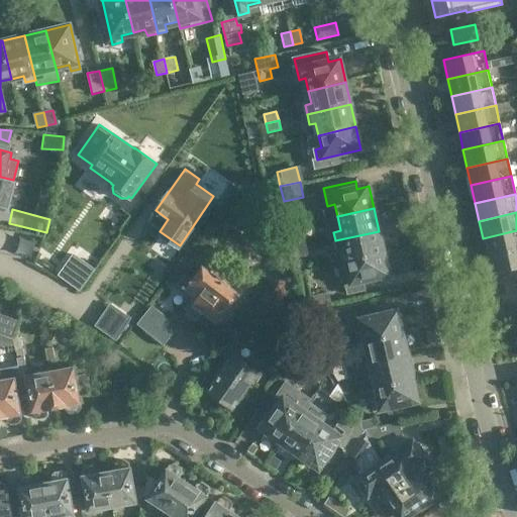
[(516,230),(483,238),(487,256),(516,249),(516,230)]
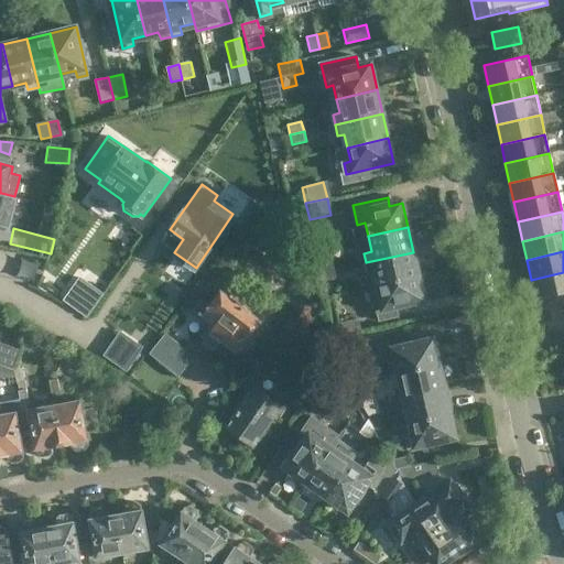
[(413,252),(366,262),(369,274),(376,272),(378,285),(419,277),(413,252)]
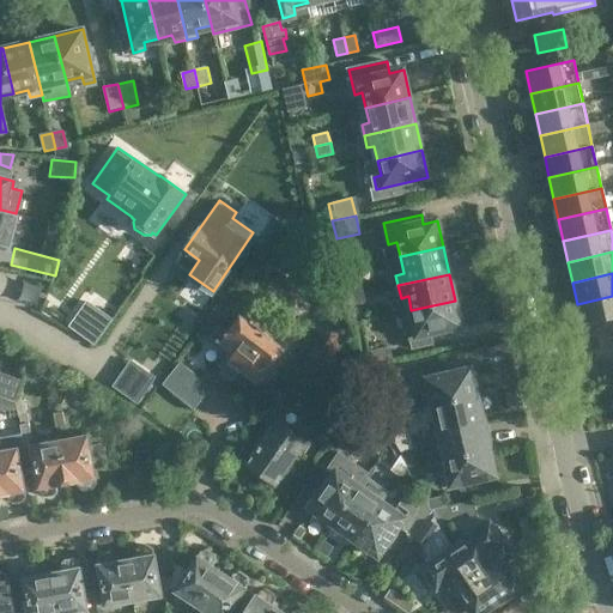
[(350,296),(363,292),(360,281),(347,285),(350,296)]
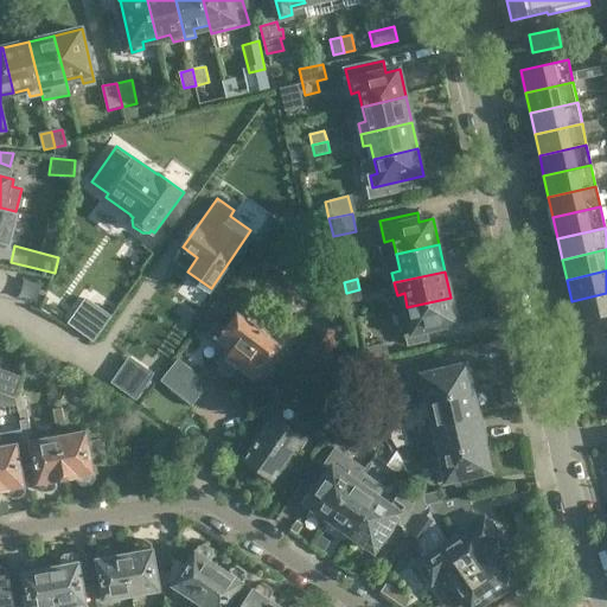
[(359,289),(346,293),(349,304),(363,300),(359,289)]
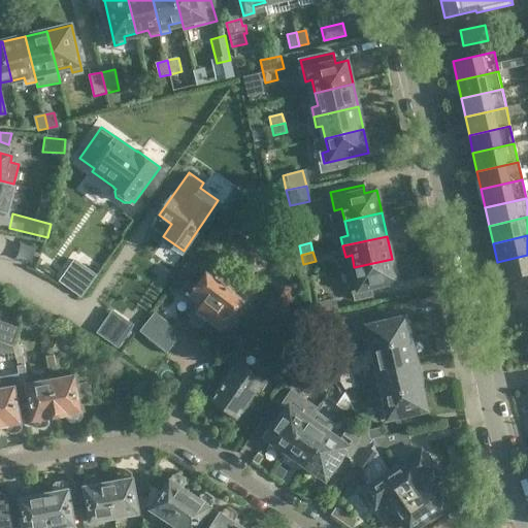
[(527,274),(527,255),(497,262),(501,281),(527,274)]
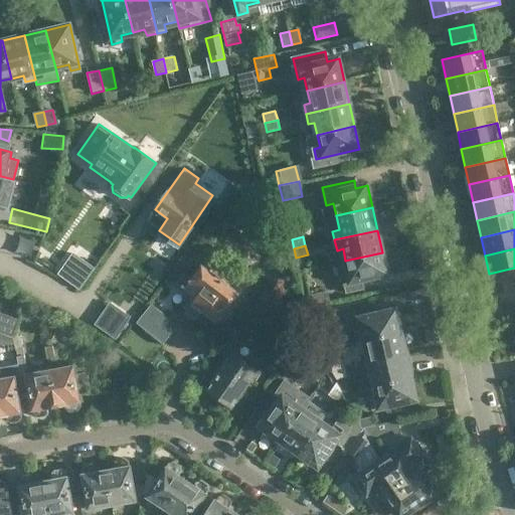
[(382,252),(345,261),(348,274),(342,275),(344,286),(388,276),(382,252)]
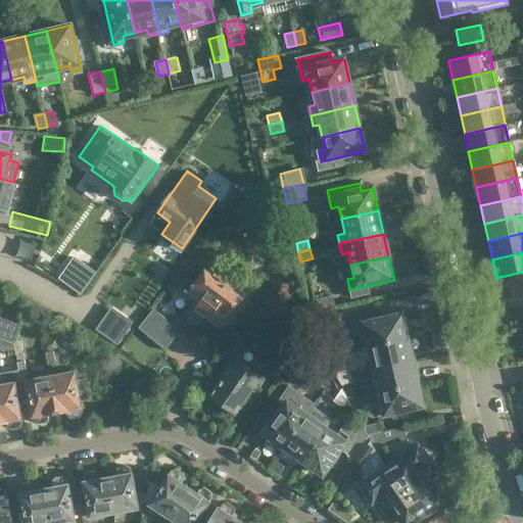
[(236,317),(245,304),(244,298),(206,271),(196,286),(190,281),(183,290),(197,301),(188,314),(203,325),(207,320),(222,330),(233,315),(236,317)]
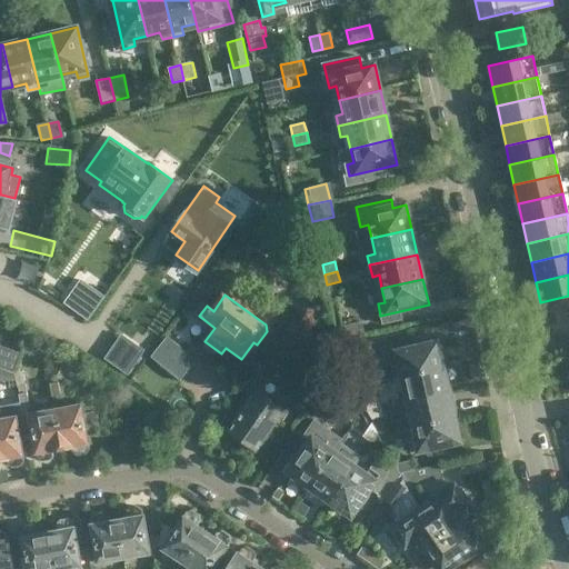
[(337,329),(340,343),(366,338),(362,322),(337,329)]
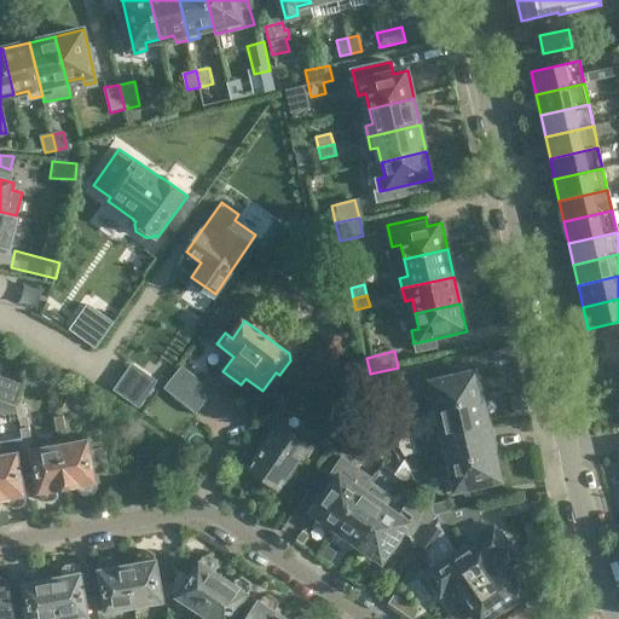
[(111,388),(137,405),(155,379),(129,362),(111,388)]
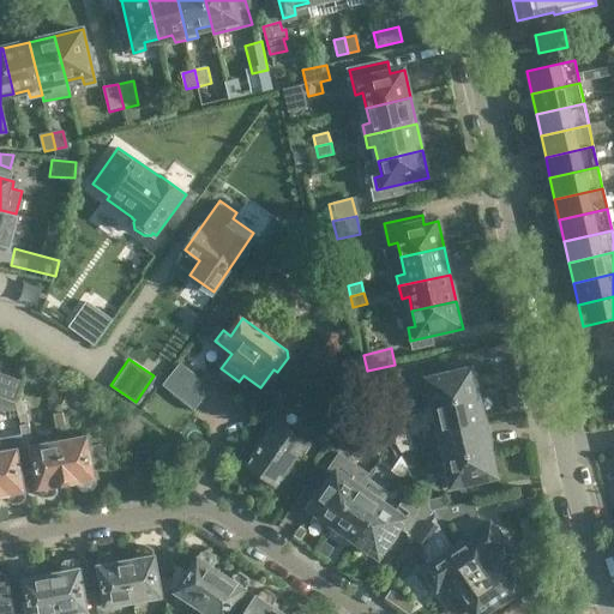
[(211,391),(179,365),(163,386),(194,411),(211,391)]
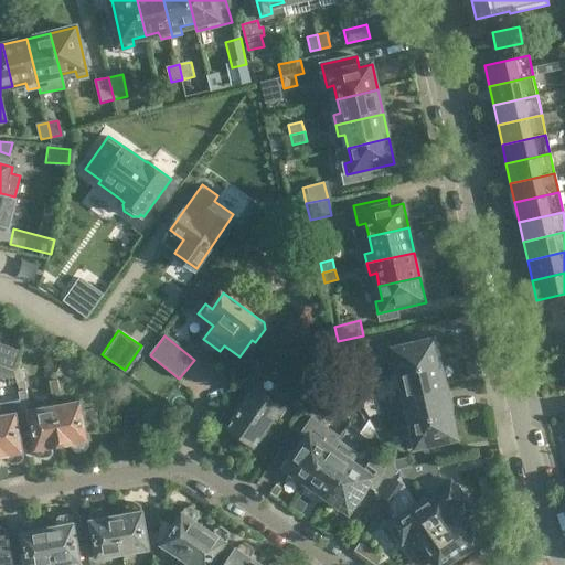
[(400,373),(440,364),(435,339),(386,350),(388,361),(396,360),(400,373)]
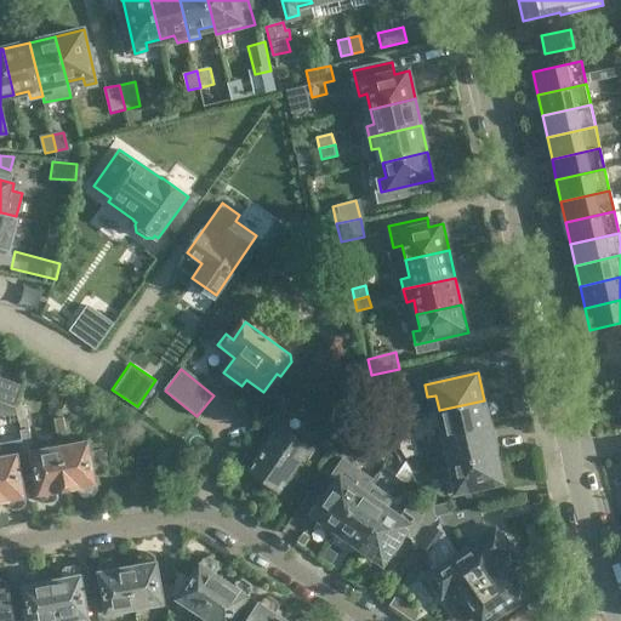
[(0,399),(15,405),(23,383),(0,375),(0,399)]
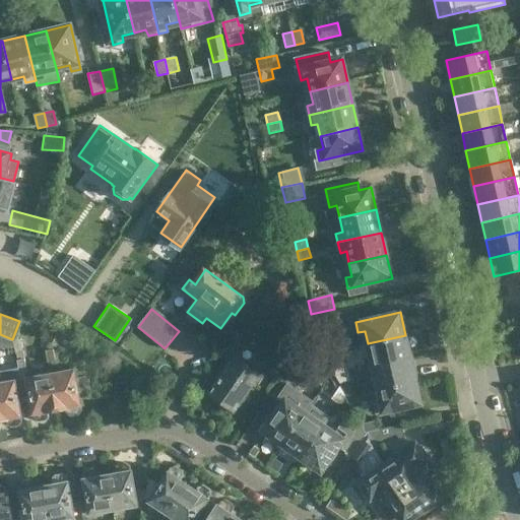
[(405,335),(368,343),(371,355),(364,358),(367,368),(410,358),(405,335)]
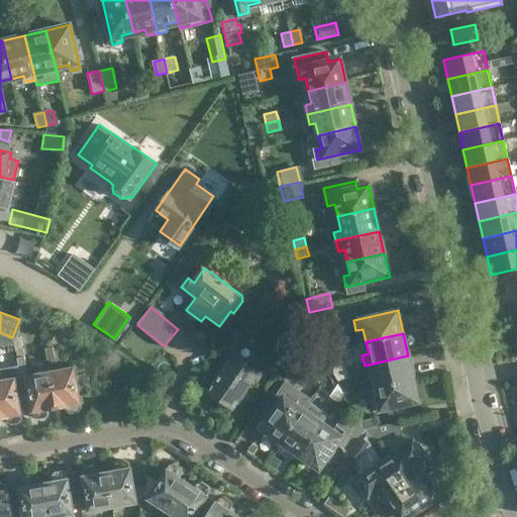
[(17,364),(21,389),(28,388),(32,411),(34,410),(35,415),(38,418),(45,416),(48,413),(47,408),(57,406),(50,371),(27,375),(20,336),(12,338),(17,364)]
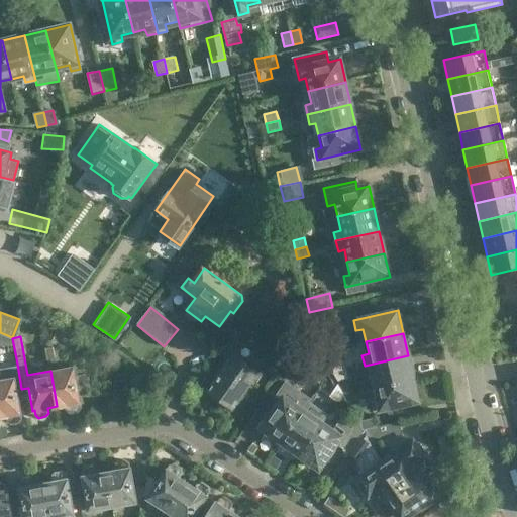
[(303,346),(295,357),(306,366),(314,354),(303,346)]
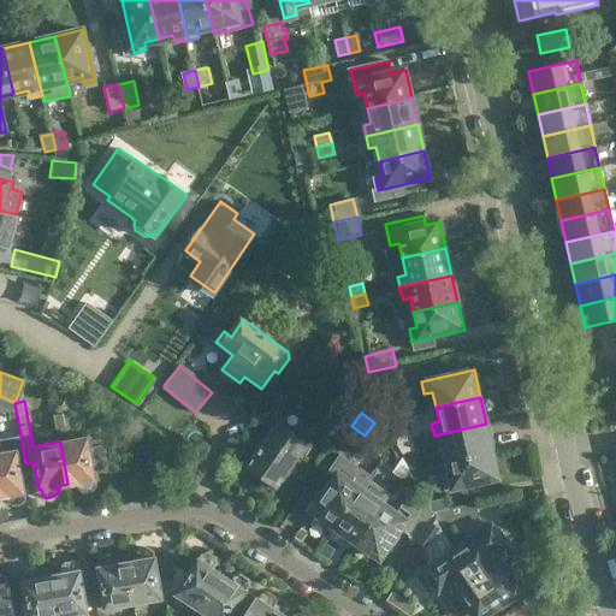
[(64,414),(55,415),(58,430),(66,428),(64,414)]
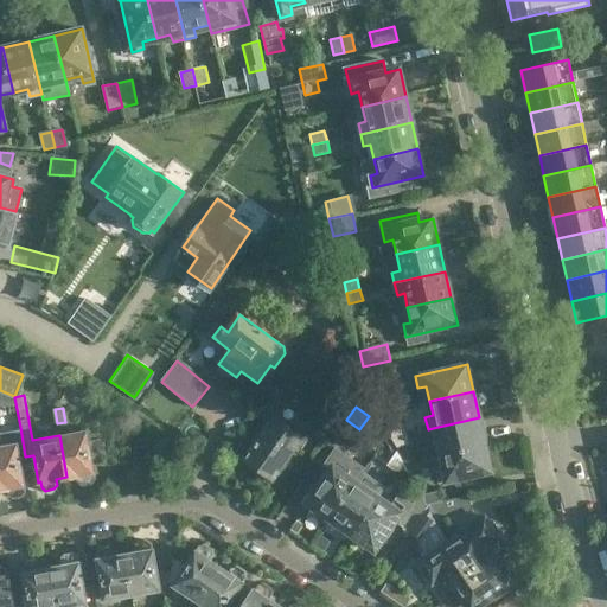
[(479,417),(428,429),(430,440),(438,439),(441,453),(485,443),(479,417)]
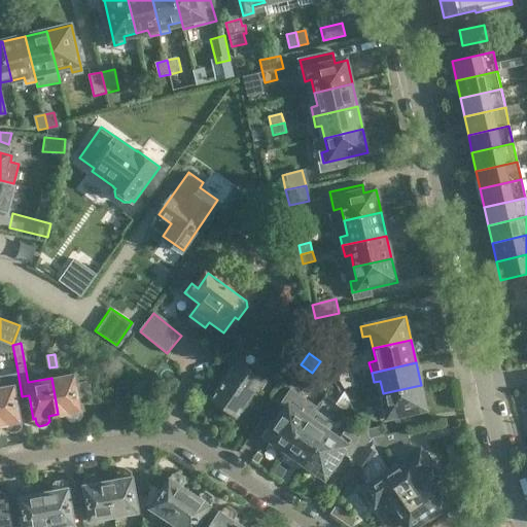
[(237,415),(255,388),(260,381),(237,364),(232,372),(213,398),(237,415)]
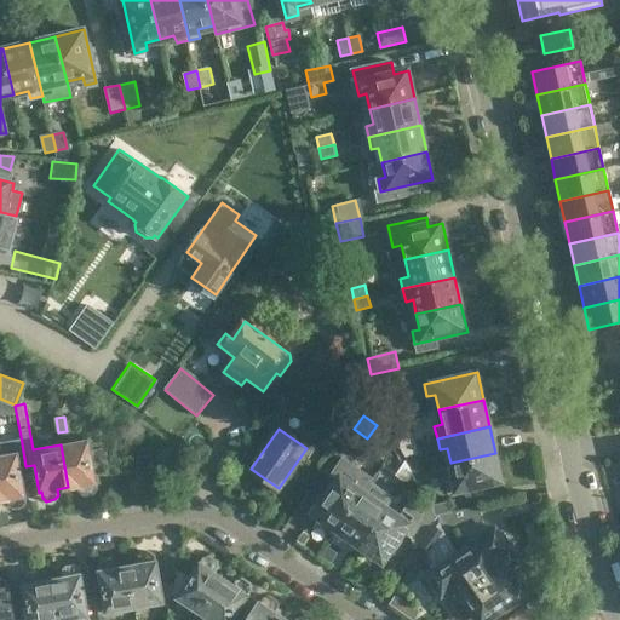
[(399,447),(415,443),(413,432),(392,437),(399,447)]
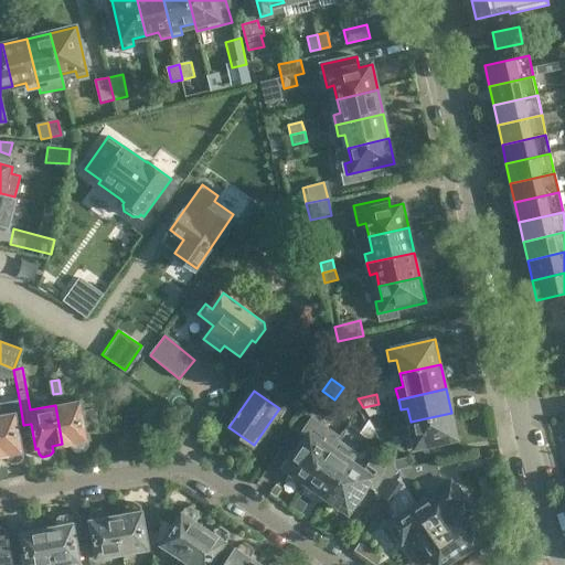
[(19,426),(23,425),(19,397),(0,401),(0,455),(8,454),(9,459),(13,461),(21,460),(23,456),(22,451),(23,451),(19,426)]
